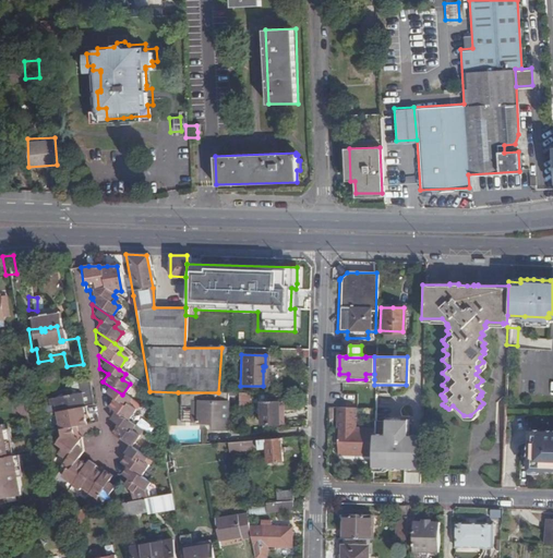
[(122,395),(103,381),(104,393),(110,399),(106,408),(125,421),(133,410),(127,404),(129,400),(122,395)]
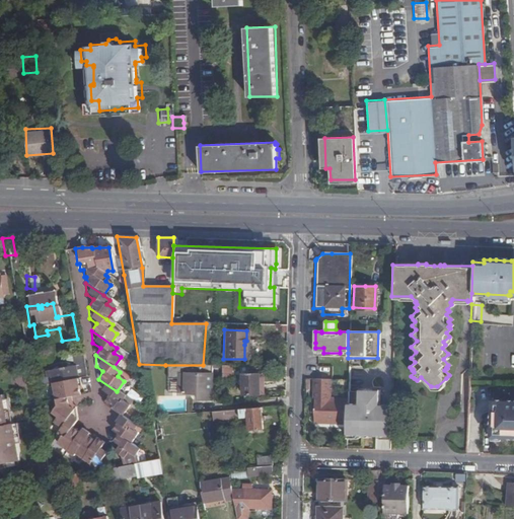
[(228,365),(219,364),(219,378),(227,378),(228,365)]
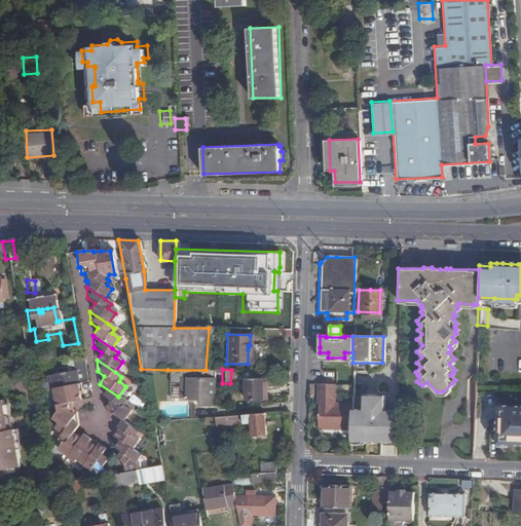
[(212,391),(212,370),(206,370),(168,370),(168,384),(178,384),(178,399),(197,399),(197,405),(212,405),(212,391)]
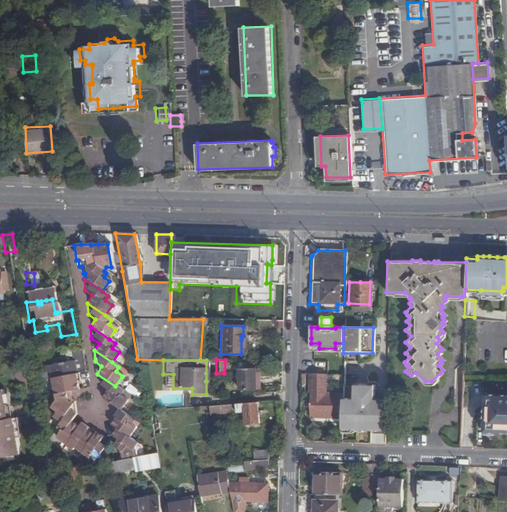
[(253,369),(238,368),(237,388),(253,388),(253,378),(253,369)]
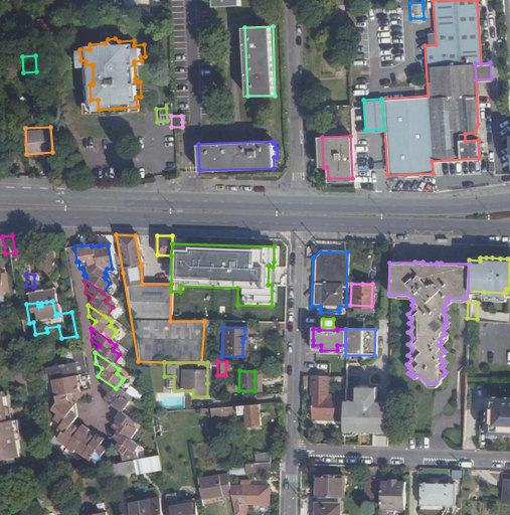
[(75,383),(74,376),(47,380),(50,397),(65,395),(74,393),(73,384),(75,383)]
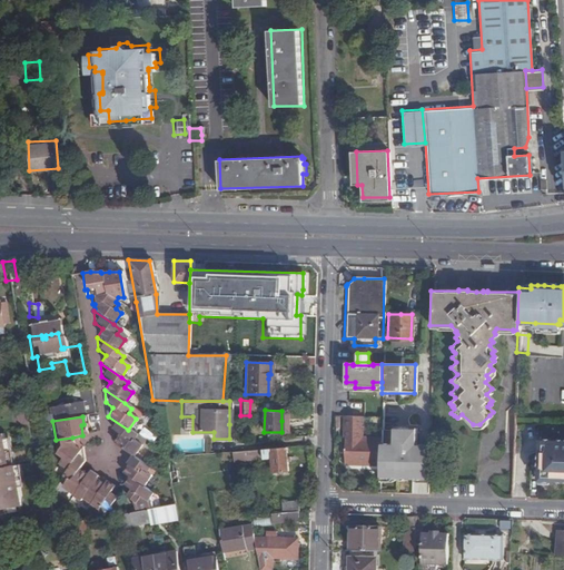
[(128,430),(108,416),(109,429),(118,435),(112,444),(130,457),(131,458),(139,445),(131,440),(135,435),(128,430)]
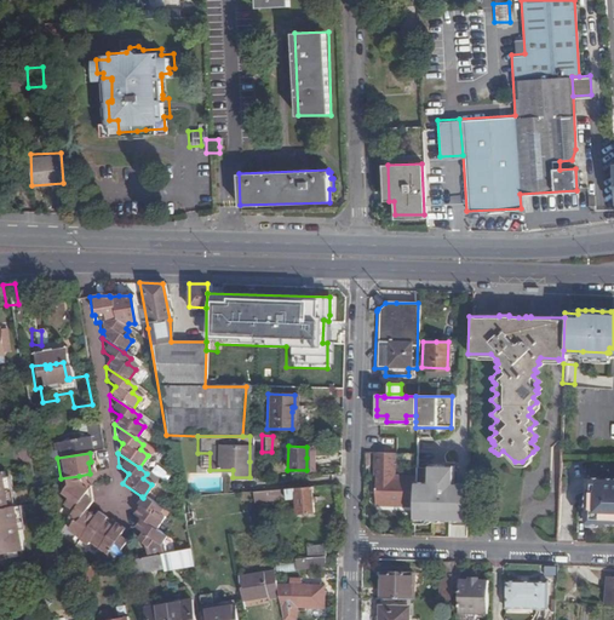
[(373,504),(413,505),(414,478),(392,478),(392,454),(374,453),(374,483),(373,504)]
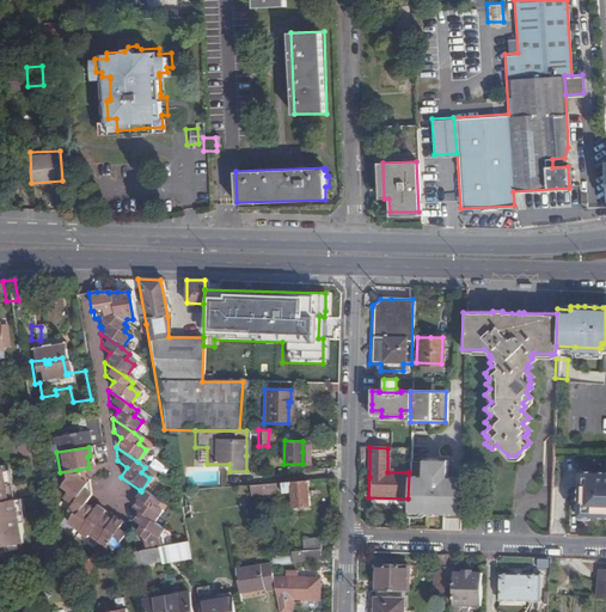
[(430,514),(458,514),(459,509),(459,478),(445,477),(445,460),(434,460),(434,463),(422,463),(409,463),(409,472),(408,499),(408,514),(430,514)]
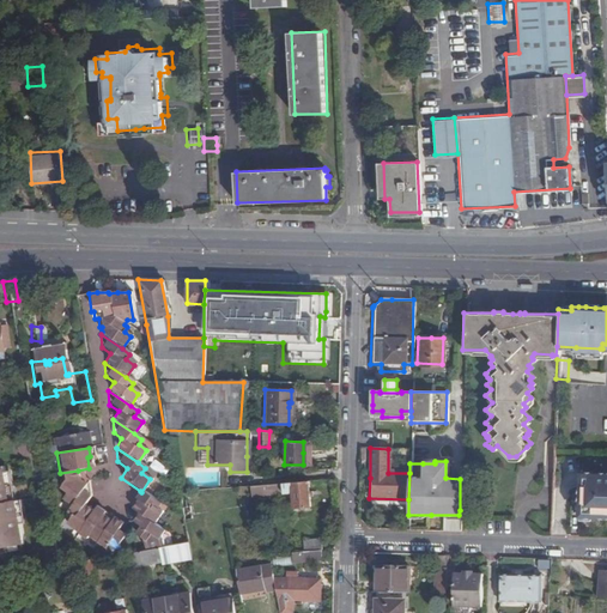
[(68,505),(84,484),(80,479),(78,471),(60,473),(61,481),(58,489),(64,493),(60,498),(68,505)]
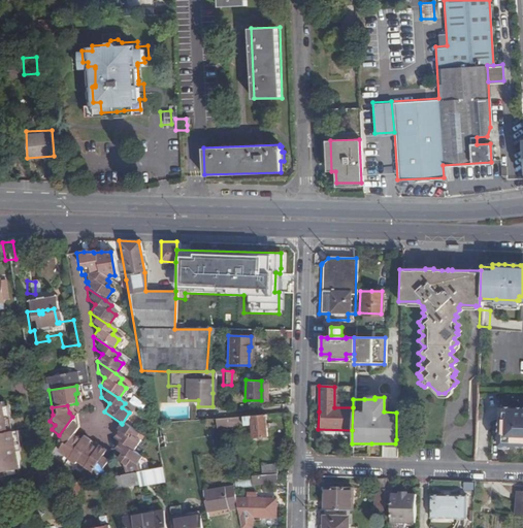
[(522,406),(503,406),(502,413),(499,413),(498,437),(501,437),(501,443),(522,443),(522,406)]
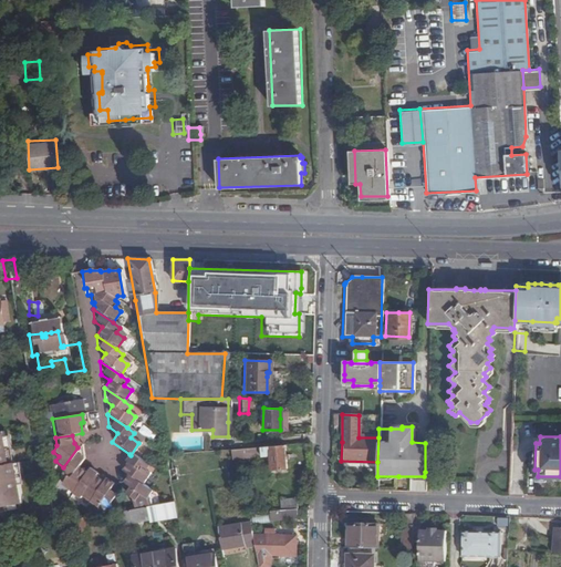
[(0,506),(17,504),(9,463),(4,464),(0,442),(0,506)]
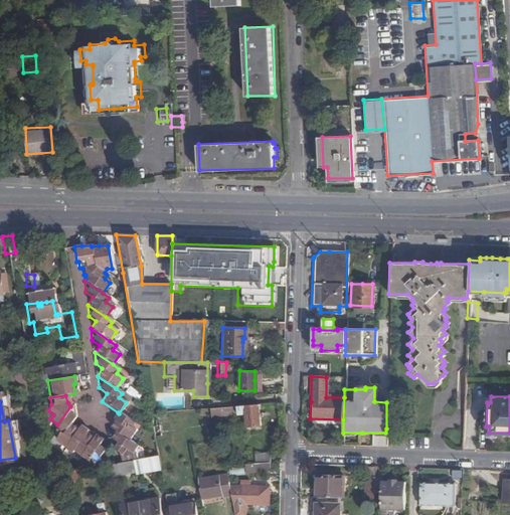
[(257,412),(256,404),(207,409),(207,419),(239,415),(239,418),(242,418),(243,427),(258,426),(258,424),(257,417),(259,417),(259,412),(257,412)]
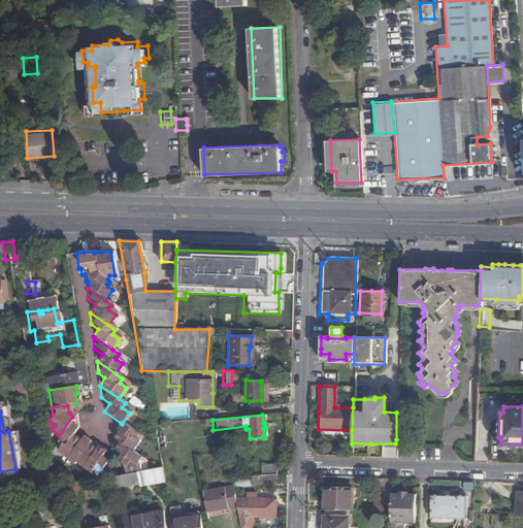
[(54,452),(65,459),(77,442),(70,437),(74,430),(72,417),(59,435),(55,440),(59,443),(54,452)]
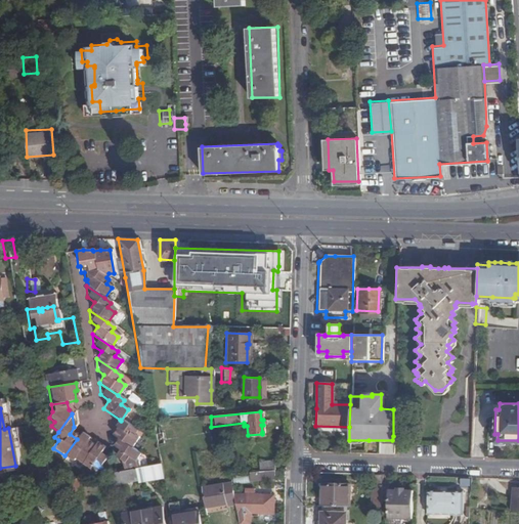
[(112,436),(117,439),(130,448),(139,433),(121,421),(120,420),(115,427),(117,428),(112,436)]
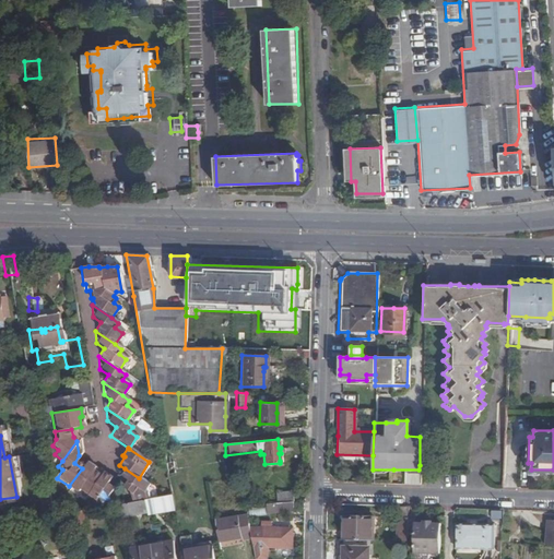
[(85,497),(98,476),(92,471),(93,468),(85,463),(82,468),(69,486),(68,487),(75,492),(77,490),(85,497)]
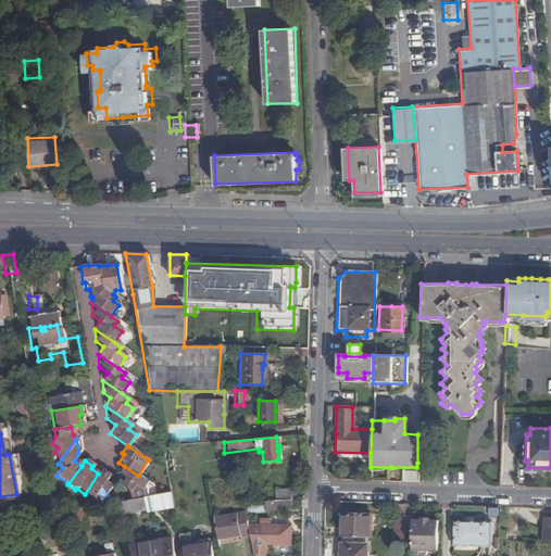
[(138,476),(124,466),(120,474),(126,478),(121,487),(127,490),(128,500),(138,497),(146,496),(143,485),(147,482),(138,476)]
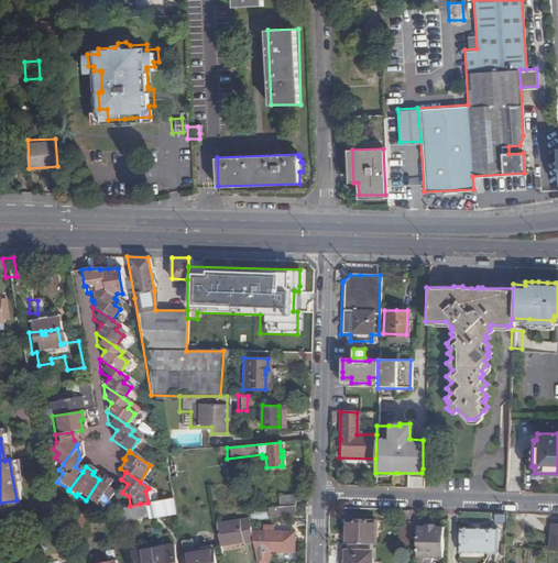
[(108,483),(102,477),(99,479),(86,500),(89,503),(91,514),(108,510),(107,500),(111,494),(105,488),(108,483)]
